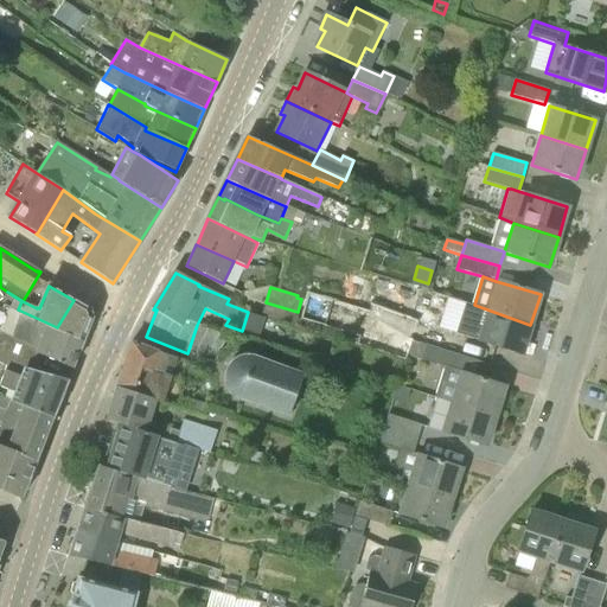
[(522,355),(530,325),(474,305),(432,292),(427,308),(481,326),(477,340),(522,355)]
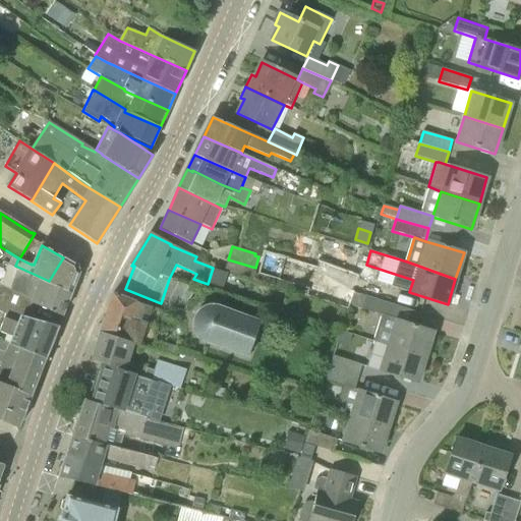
[(72,292),(78,274),(75,265),(63,257),(49,281),(72,292)]
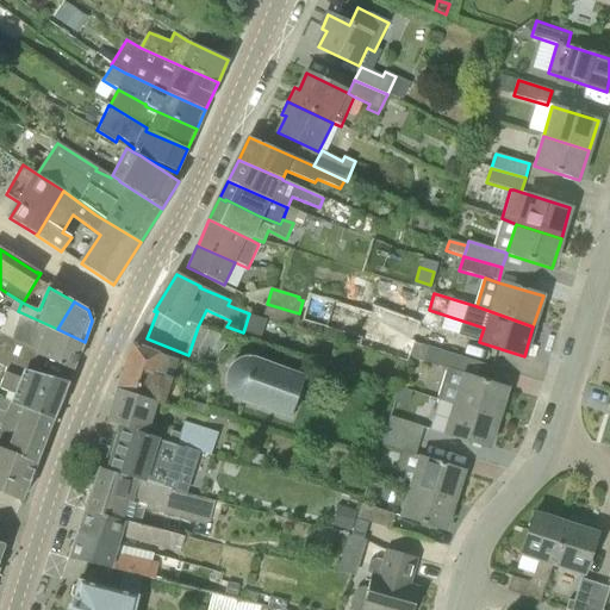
[(299,313),(267,304),(262,318),(296,328),(299,313)]
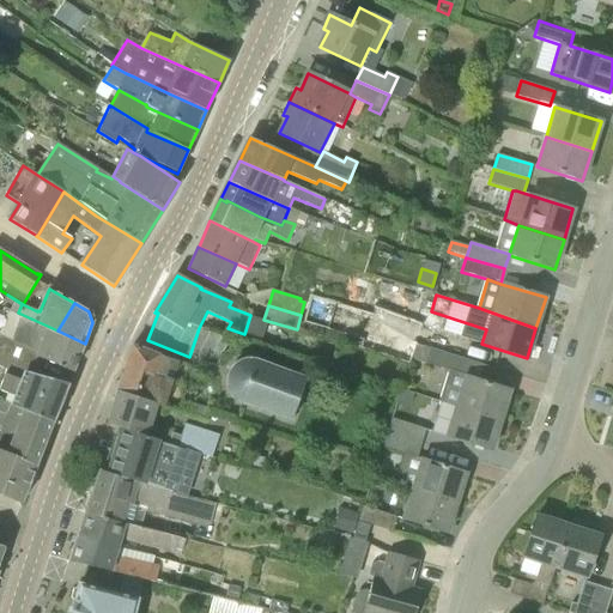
[(85,344),(58,331),(31,319),(18,313),(17,315),(20,319),(12,339),(40,350),(36,357),(43,359),(74,372),(85,344)]
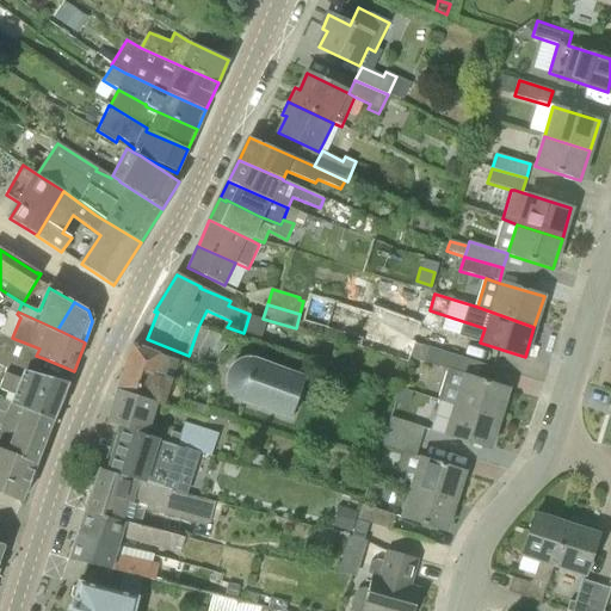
[(12,339),(0,334),(0,365),(23,375),(20,380),(5,374),(0,386),(0,389),(7,393),(5,400),(55,419),(68,383),(38,376),(43,358),(36,356),(39,349),(12,338),(12,339)]
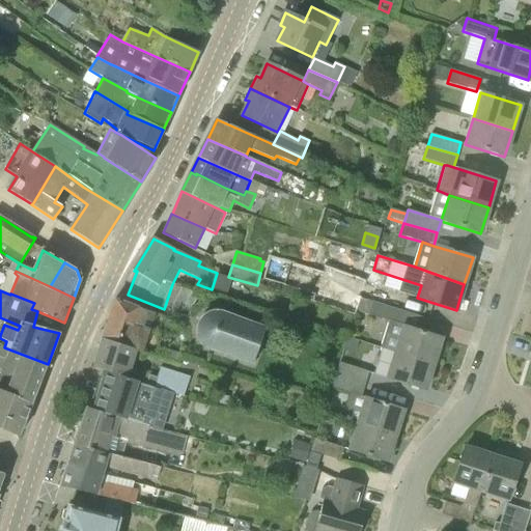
[(398,324),(401,311),(402,311),(361,299),(358,309),(369,312),(368,314),(390,322),(398,324)]
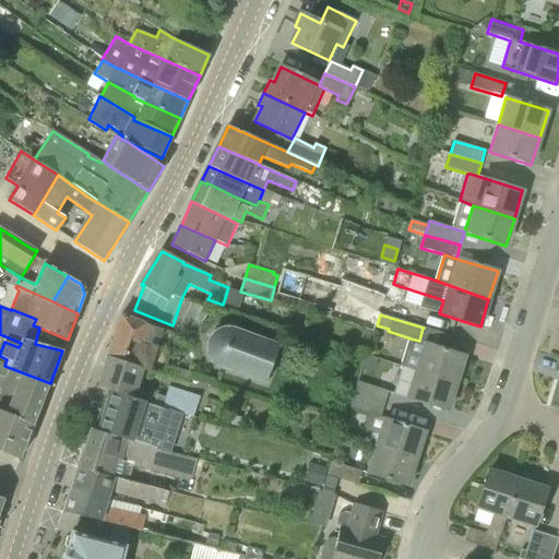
[(159,340),(163,330),(120,316),(107,356),(123,361),(144,369),(149,371),(157,347),(151,345),(153,337),(159,340)]
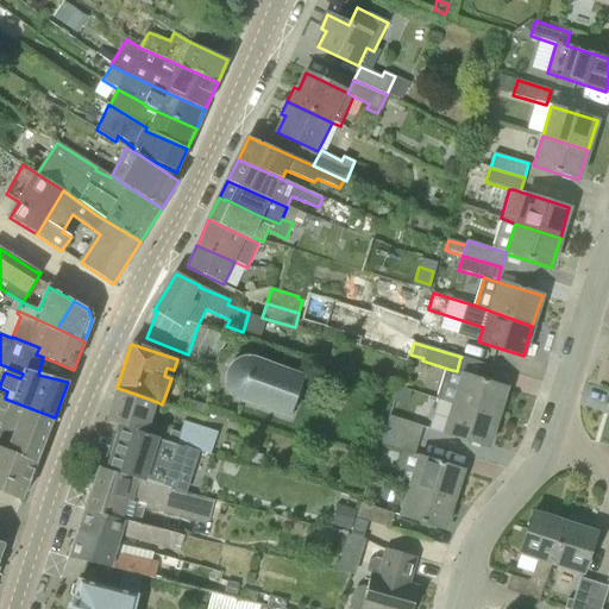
[(288,418),(303,376),(252,358),(250,357),(243,357),(239,358),(236,360),(231,364),(226,371),(226,375),(225,382),(227,389),(228,391),(231,395),(237,400),(288,418)]
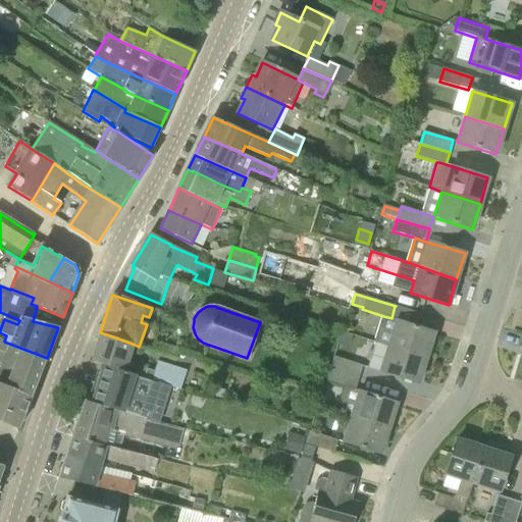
[(433,332),(395,319),(386,346),(425,358),(433,332)]
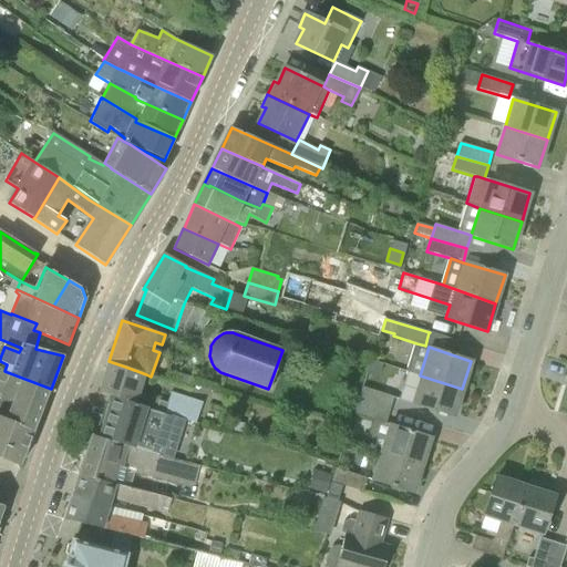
[(160,400),(141,393),(146,374),(125,367),(109,361),(100,392),(114,398),(156,411),(160,400)]
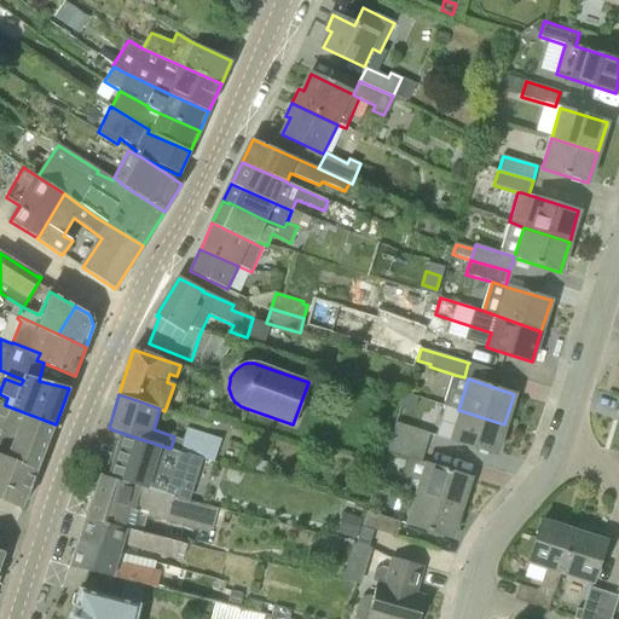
[(5,406),(0,404),(0,417),(6,420),(0,434),(0,455),(38,472),(56,424),(5,405),(5,406)]
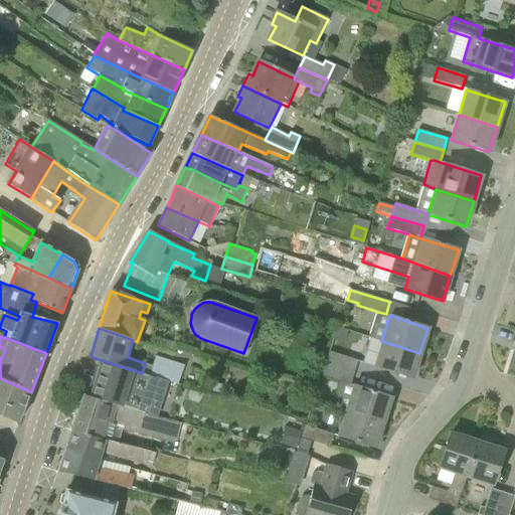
[(173,352),(176,344),(153,337),(150,345),(173,352)]
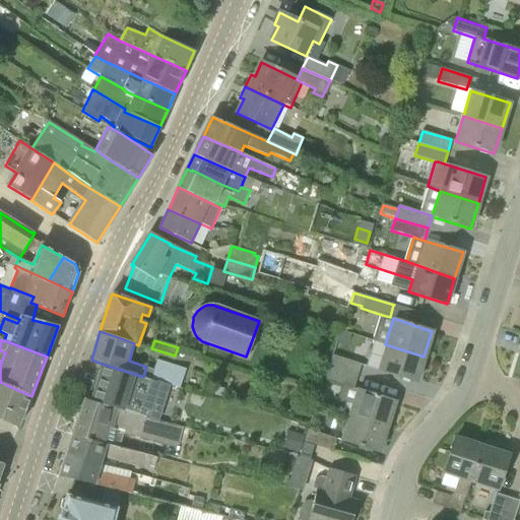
[(415,382),(424,356),(385,344),(377,371),(415,382)]
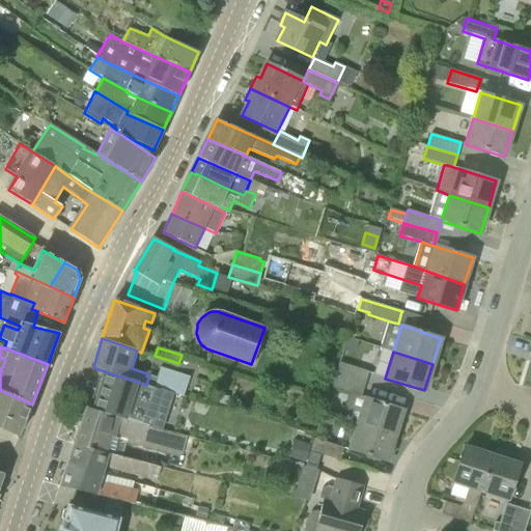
[(365,385),(369,372),(339,363),(335,375),(365,385)]
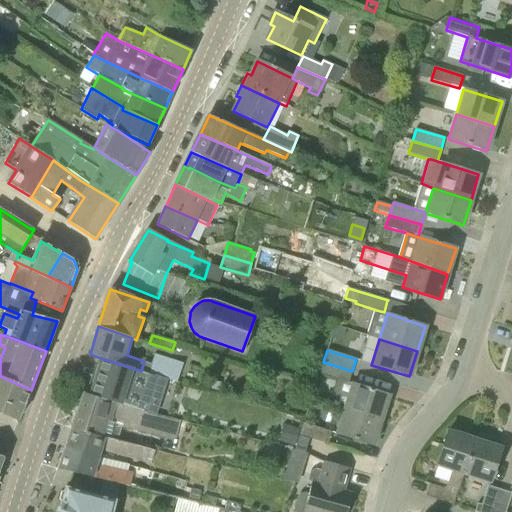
[(172,381),(178,365),(150,355),(147,364),(153,367),(151,375),(156,376),(172,381)]
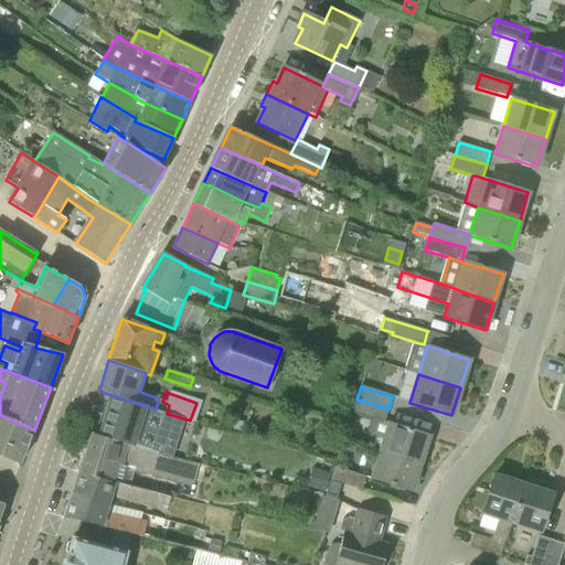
[(156,409),(114,396),(100,437),(134,447),(160,455),(172,415),(167,414),(156,409)]
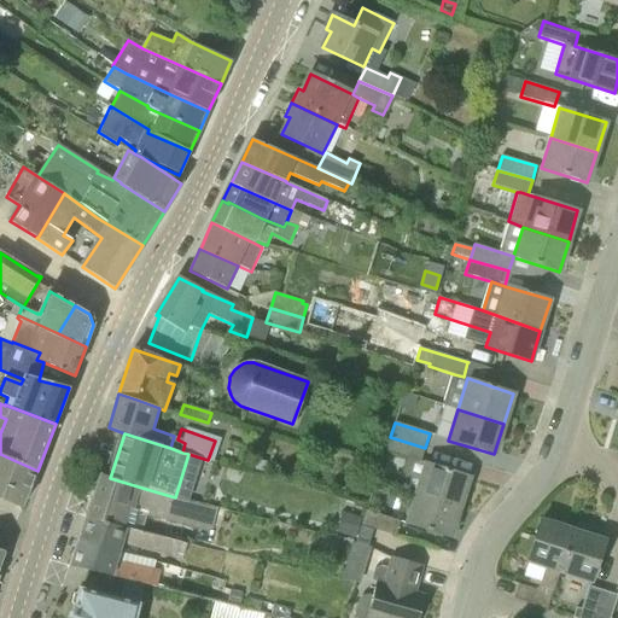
[(420,462),(420,461),(425,448),(390,437),(386,452),(409,459),(420,462)]
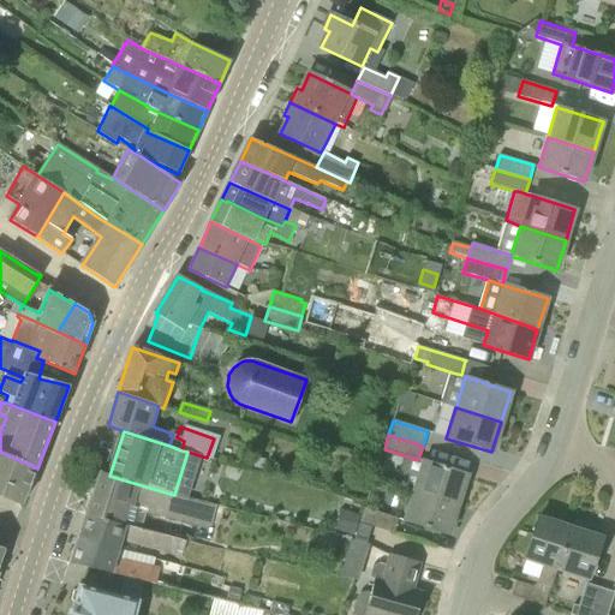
[(0,497),(23,507),(37,469),(0,452),(0,497)]
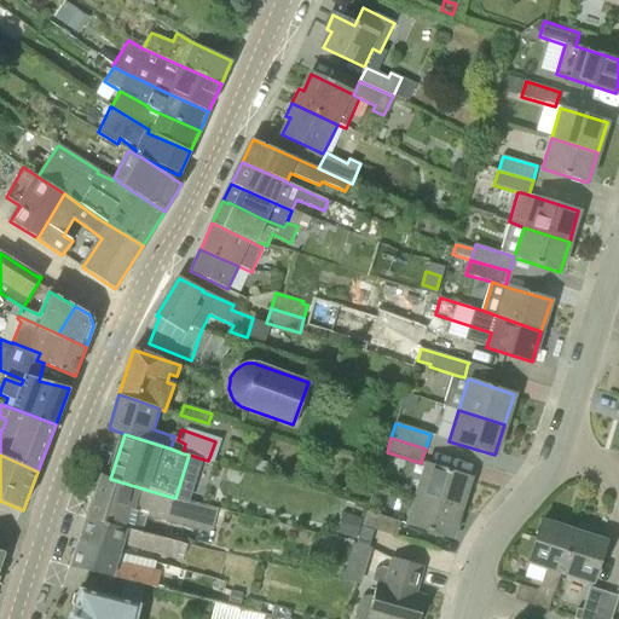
[(421,463),(410,460),(400,489),(415,493),(461,508),(470,478),(421,462),(421,463)]
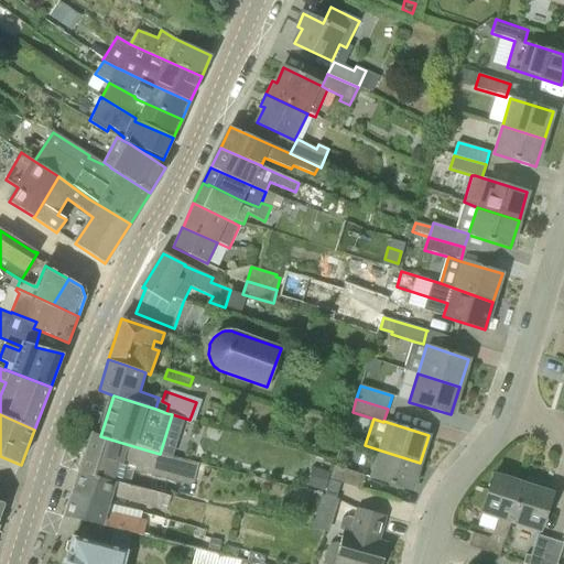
[(194,487),(198,464),(160,454),(133,446),(100,436),(93,433),(78,473),(119,483),(125,465),(134,468),(134,470),(194,487)]
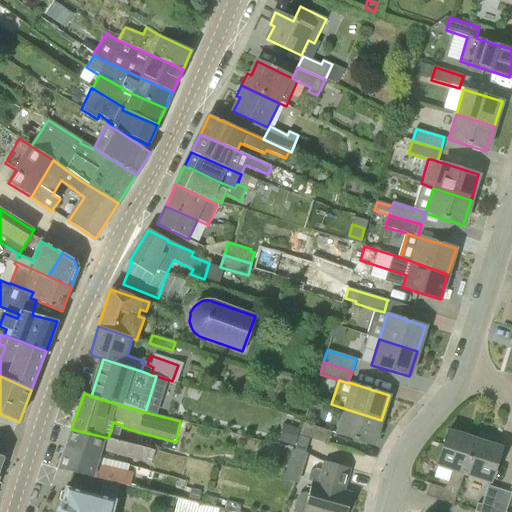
[(373,446),(381,420),(343,408),(335,433),(373,446)]
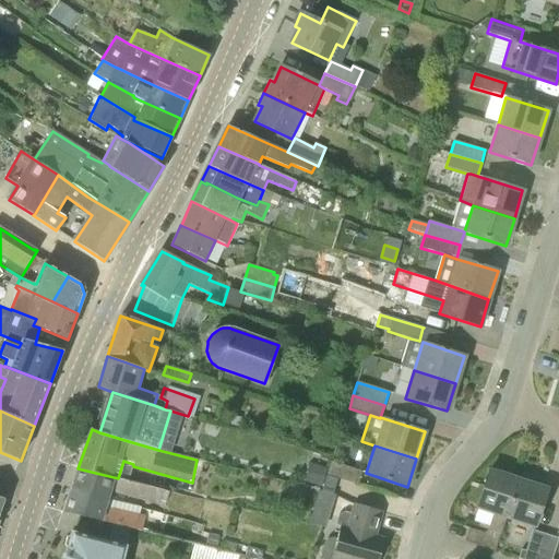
[(331,462),(326,475),(337,479),(358,486),(361,472),(331,462)]
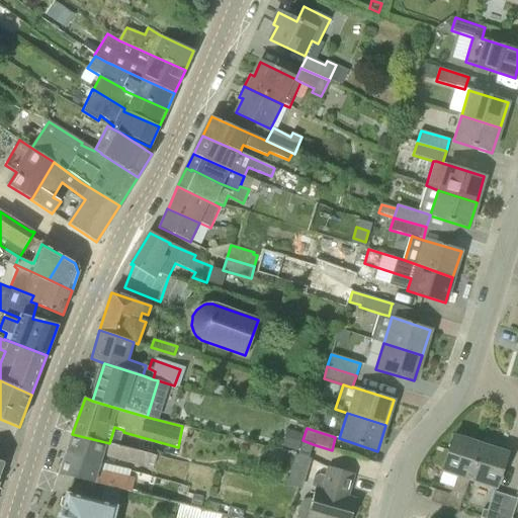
[(156,456),(109,444),(109,443),(72,434),(66,454),(100,463),(104,453),(107,458),(147,468),(148,464),(154,466),(156,456)]
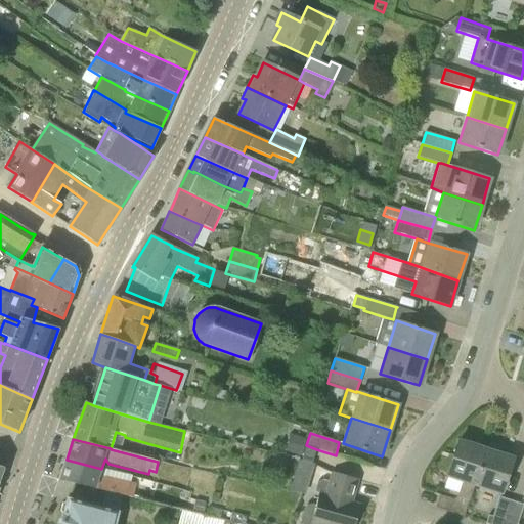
[(474,446),(459,441),(447,476),(463,480),(457,496),(453,499),(440,495),(436,508),(464,517),(469,500),(474,486),(486,445),(475,441),(474,446)]
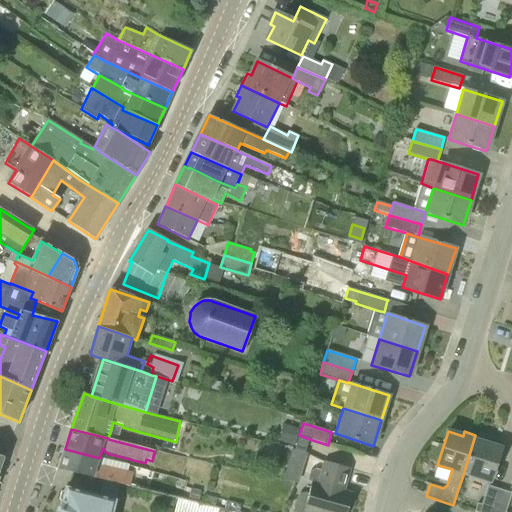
[(489,484),(501,448),(486,443),(488,439),(475,435),(463,475),(489,484)]
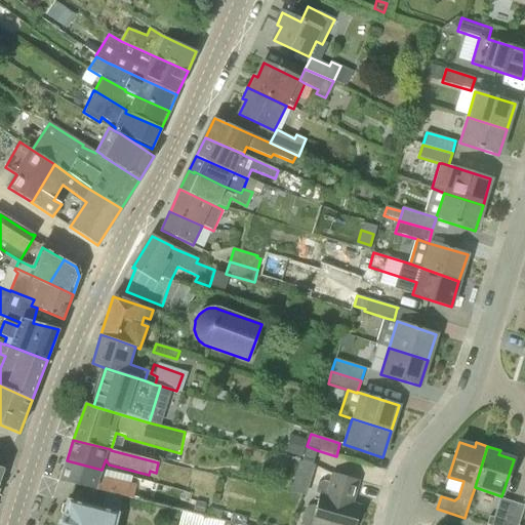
[(312,465),(317,450),(308,448),(303,461),(312,465)]
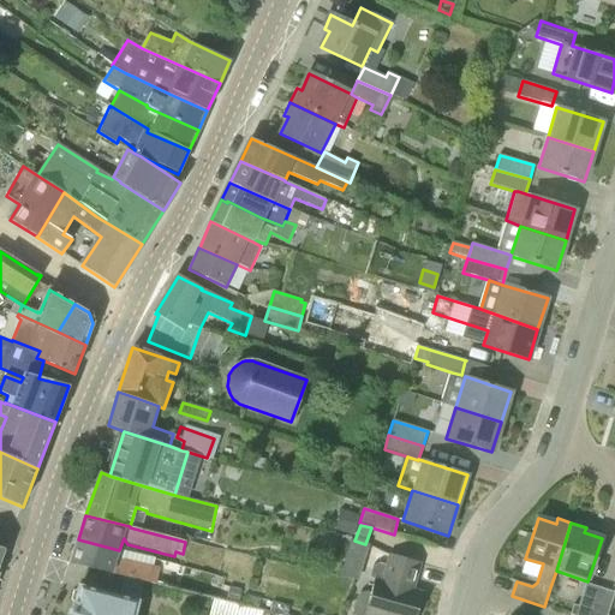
[(115,562),(119,550),(78,539),(70,563),(87,567),(125,577),(124,577),(184,591),(185,574),(124,560),(115,562)]
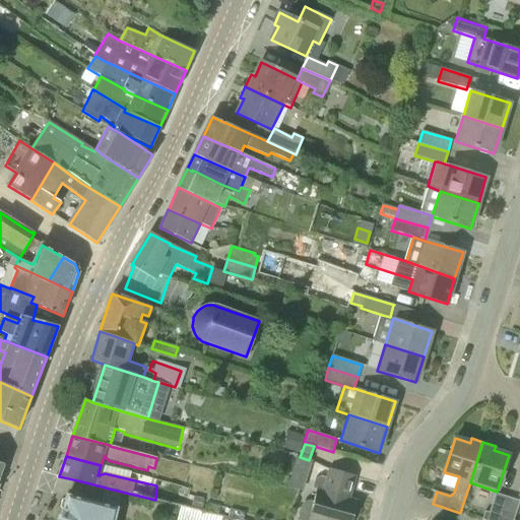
[(349,499),(355,476),(330,467),(324,489),(319,488),(311,516),(321,519),(351,519),(356,502),(349,499)]
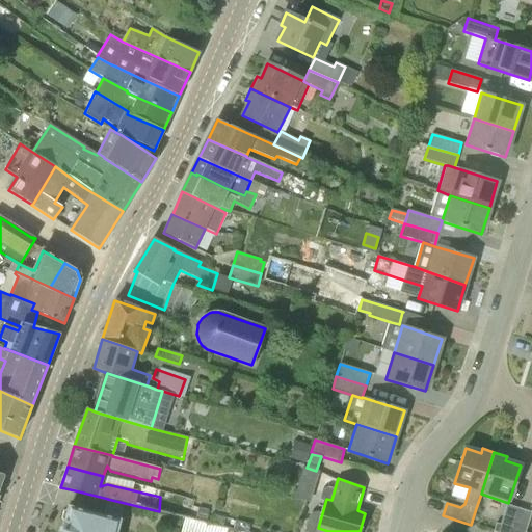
[(104,514),(107,499),(108,499),(75,490),(71,507),(69,506),(68,510),(63,511),(62,519),(64,522),(61,531),(117,531),(121,520),(104,514)]
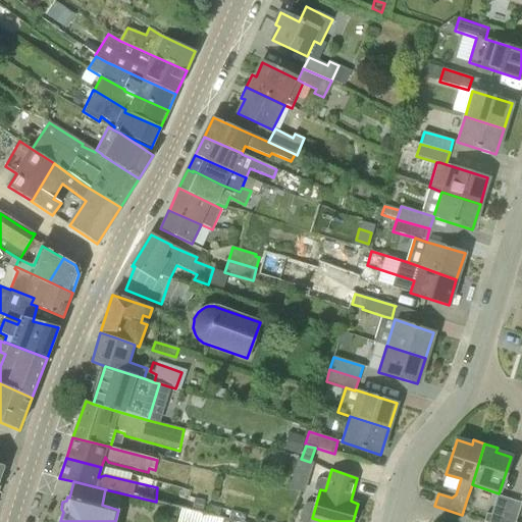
[(199,512),(202,502),(191,499),(189,509),(199,512)]
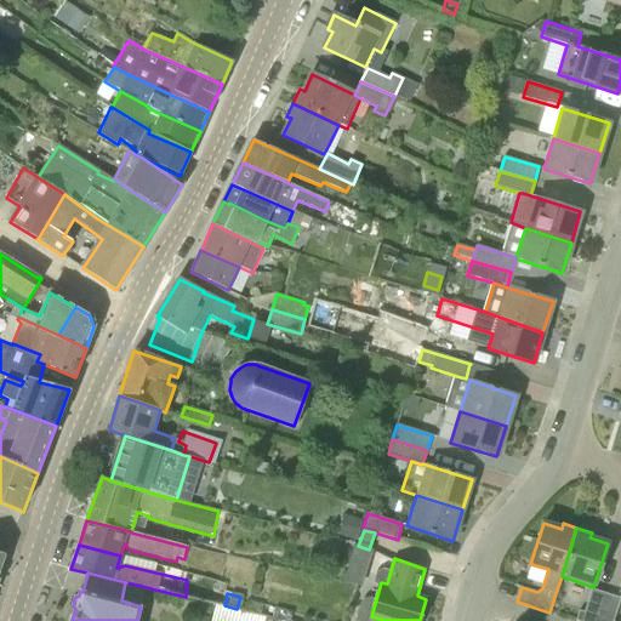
[(613,620),(620,598),(605,593),(596,620),(613,620)]
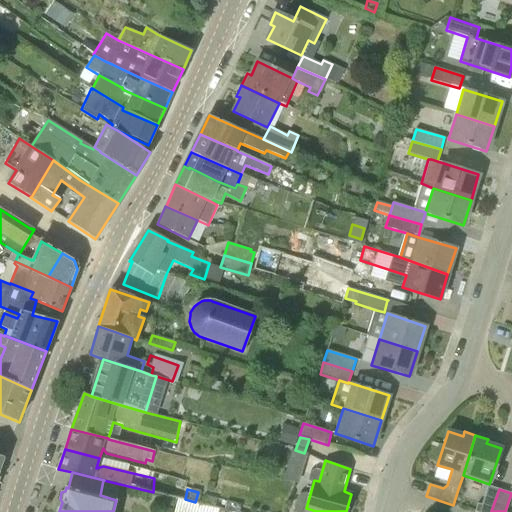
[(204,496),(202,503),(215,507),(217,499),(204,496)]
